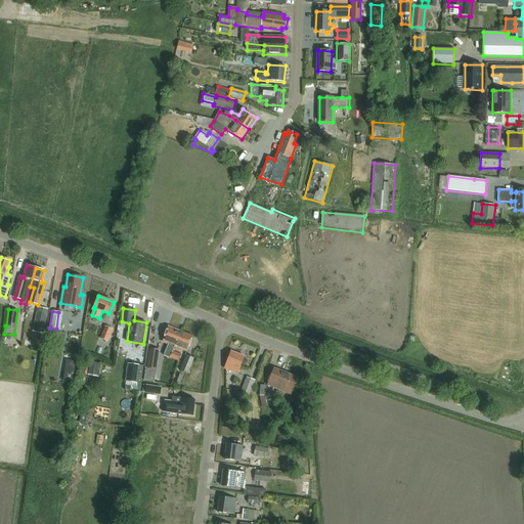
[(36,312),(32,331),(42,333),(46,314),(36,312)]
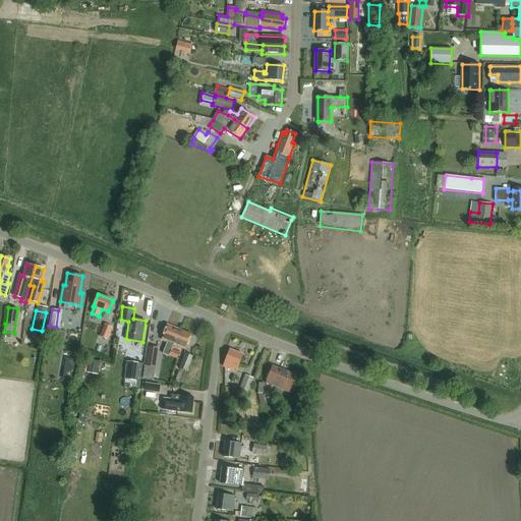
[(108,339),(112,327),(105,324),(100,336),(108,339)]
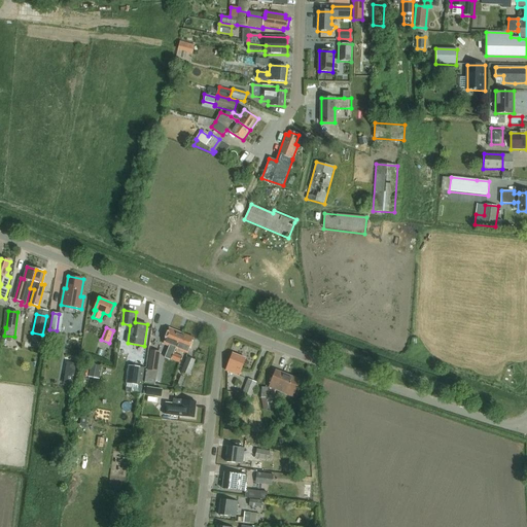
[(175,349),(182,334),(169,328),(164,344),(169,346),(164,357),(171,360),(171,359),(174,353),(175,349)]
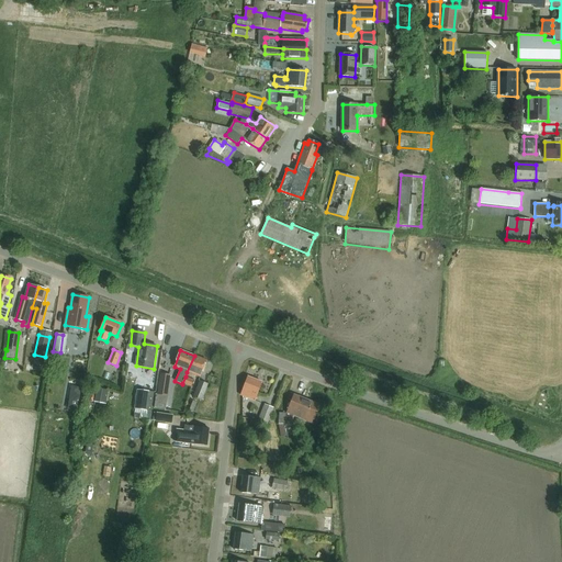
[(201,377),(206,360),(194,356),(187,372),(201,377)]
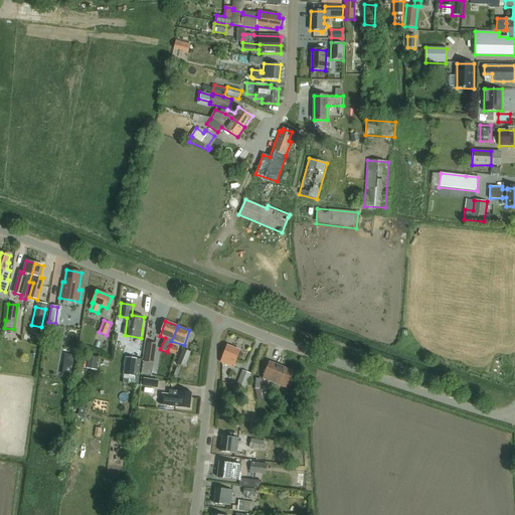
[(146,342),(143,362),(153,363),(156,343),(146,342)]
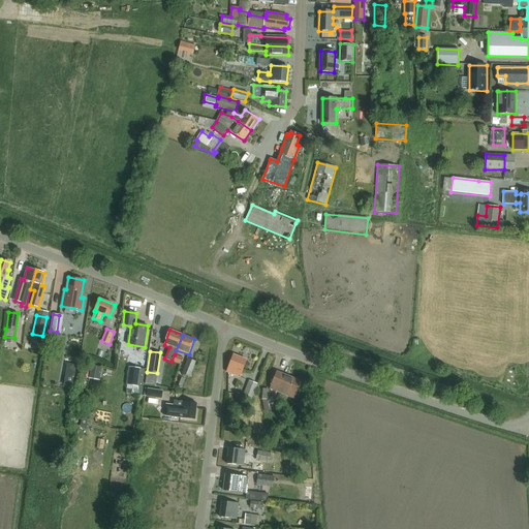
[(227,371),(241,376),(247,361),(234,355),(227,371)]
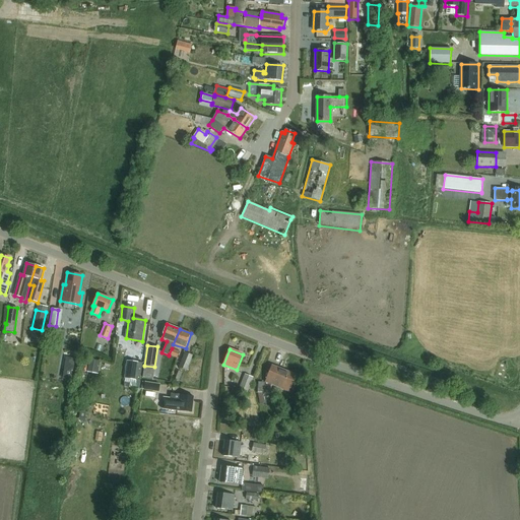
[(192,356),(184,353),(178,367),(186,370),(192,356)]
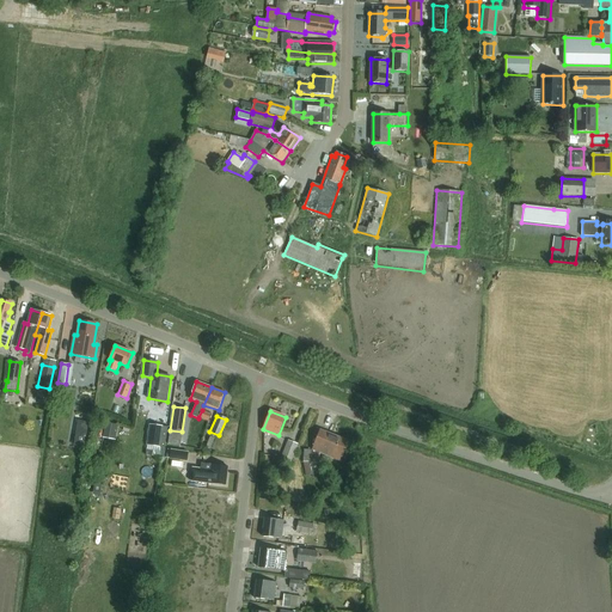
[(104,424),(102,438),(115,440),(117,427),(104,424)]
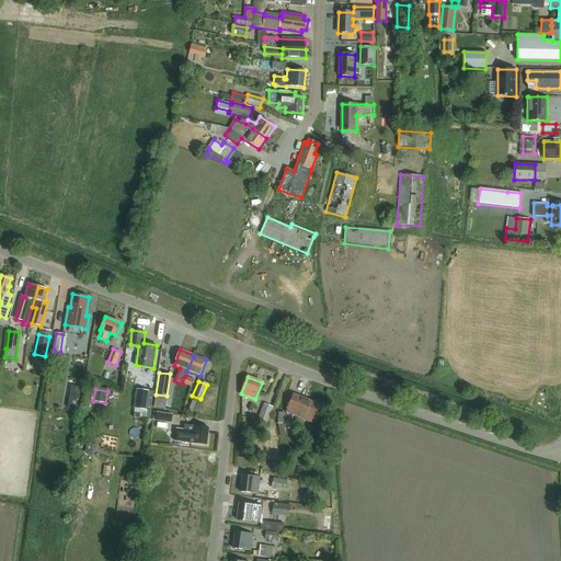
[(137,389),(133,416),(150,420),(153,391),(137,389)]
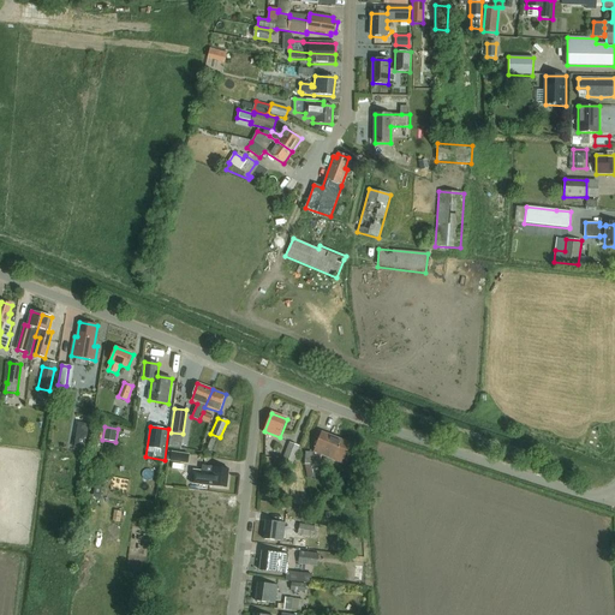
[(328,458),(336,437),(321,431),(314,452),(328,458)]
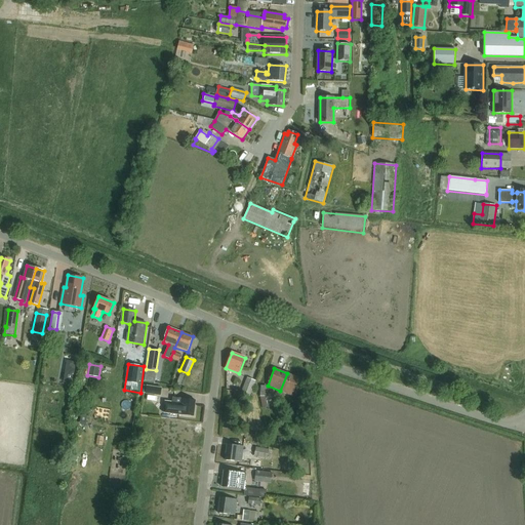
[(293,396),(299,378),(287,373),(280,391),(293,396)]
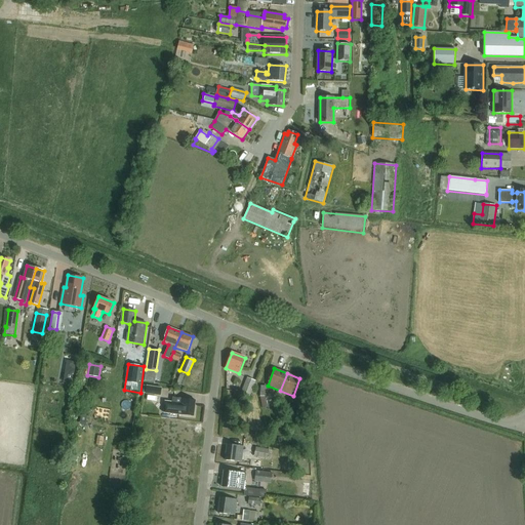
[(257,379),(249,376),(243,392),(251,395),(257,379)]
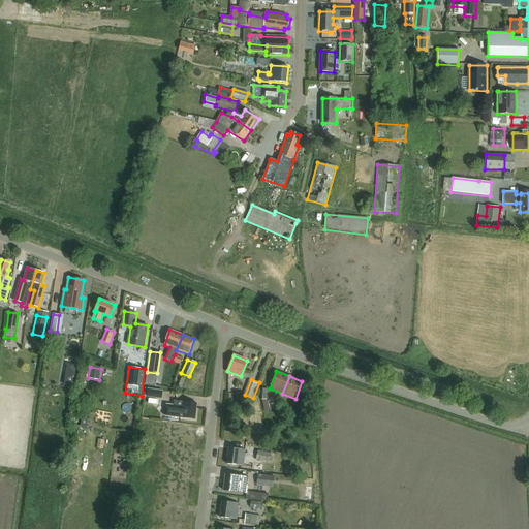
[(162,391),(148,389),(147,396),(161,398),(162,391)]
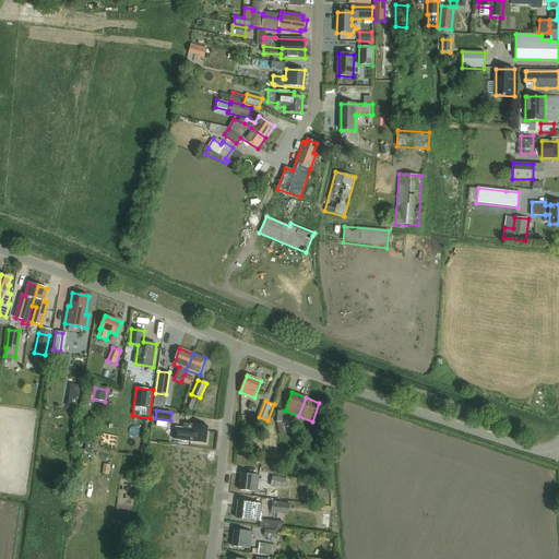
[(207,426),(191,424),(183,423),(182,430),(175,429),(174,439),(205,443),(207,426)]
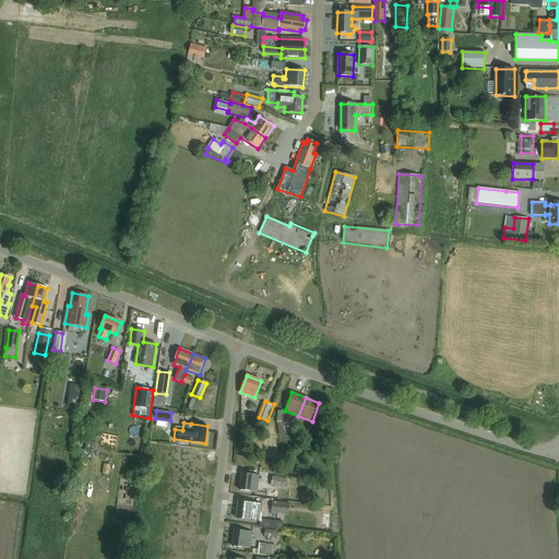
[(96,427),(87,430),(90,436),(98,433),(96,427)]
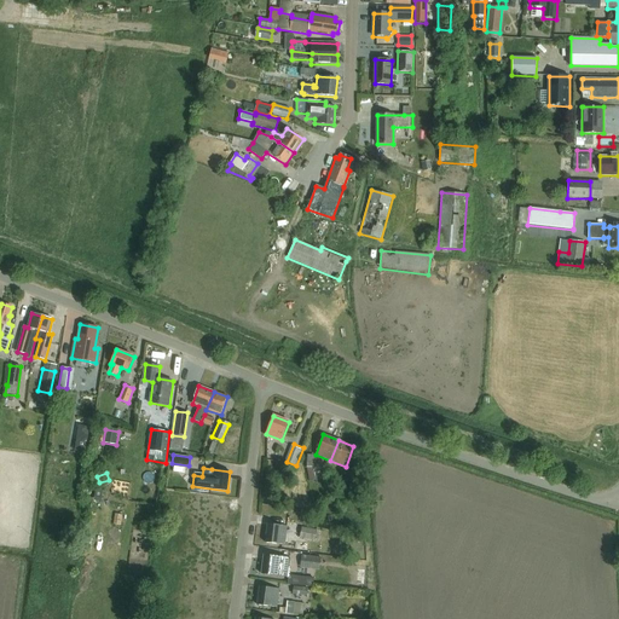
[(204,518),(227,522),(230,503),(207,499),(204,518)]
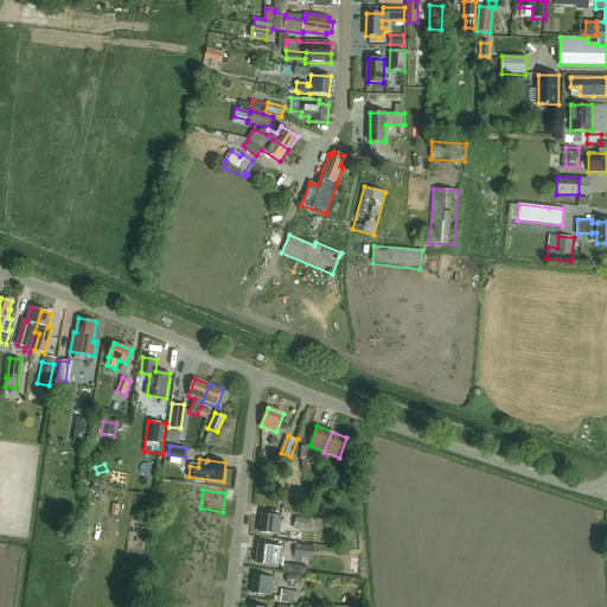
[(287,529),(279,529),(281,516),(263,513),(261,531),(280,534),(279,541),(286,541),(287,529)]
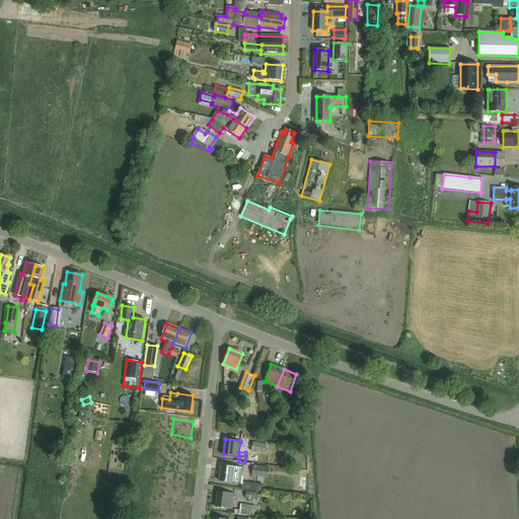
[(272,445),(254,441),(252,450),(270,453),(272,445)]
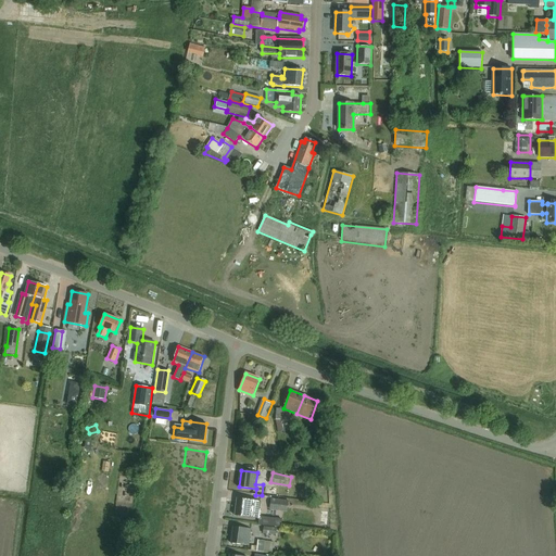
[(202,495),(202,478),(179,478),(178,495),(202,495)]
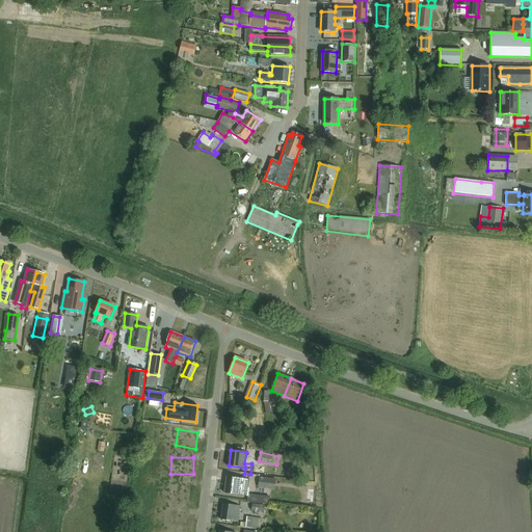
[(265,467),(254,466),(253,472),(264,474),(265,467)]
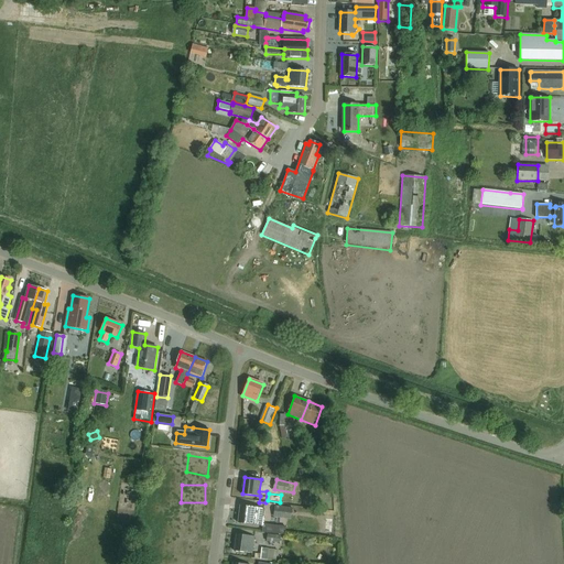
[(264,508),(258,507),(240,505),(239,522),(263,525),(264,508)]
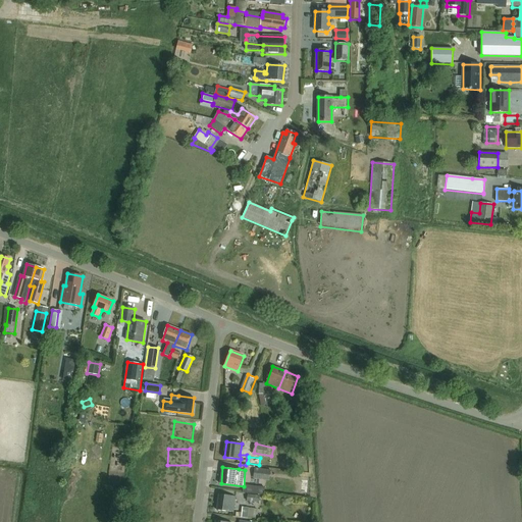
[(271,470),(254,468),(254,477),(270,479),(271,470)]
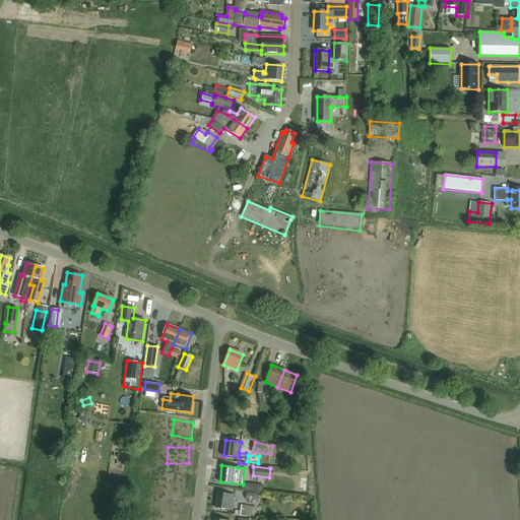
[(172,473),(172,490),(185,490),(186,473),(172,473)]
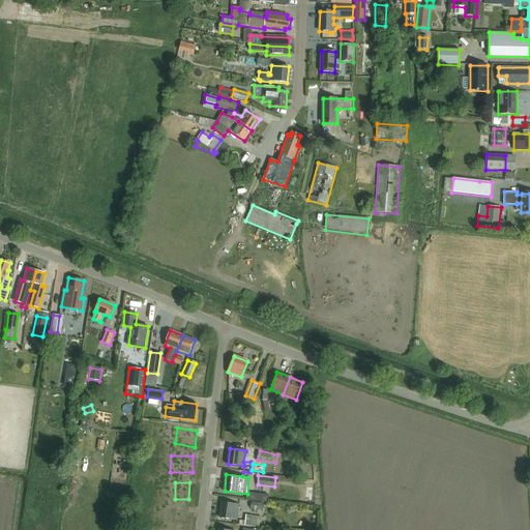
[(306,483),(306,498),(315,498),(316,483),(306,483)]
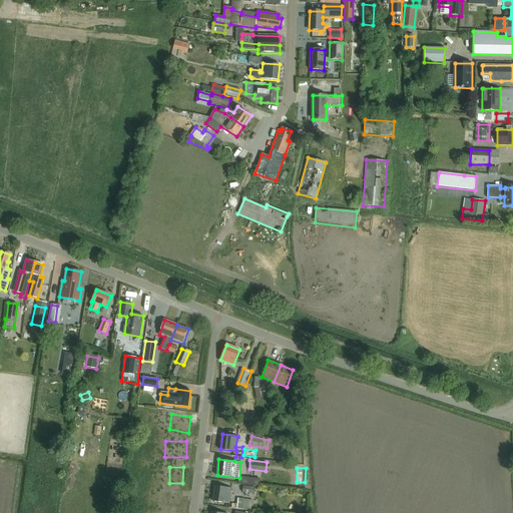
[(164,483),(164,474),(153,474),(153,483),(164,483)]
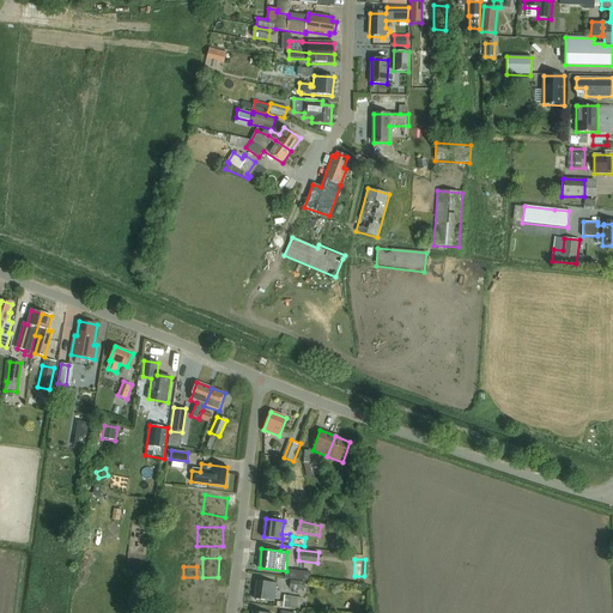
[(298,571),(297,581),(310,582),(311,572),(298,571)]
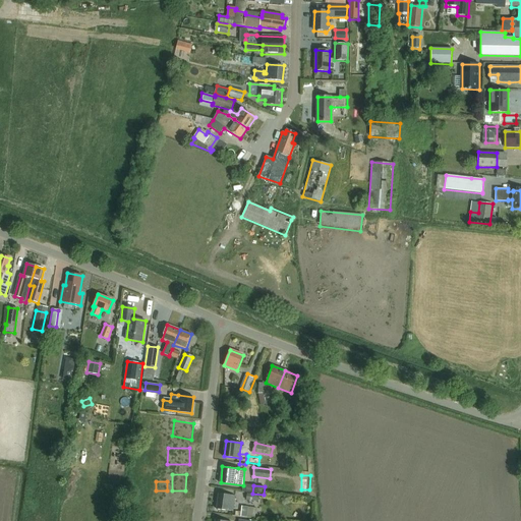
[(219,493),(217,509),(233,511),(234,495),(219,493)]
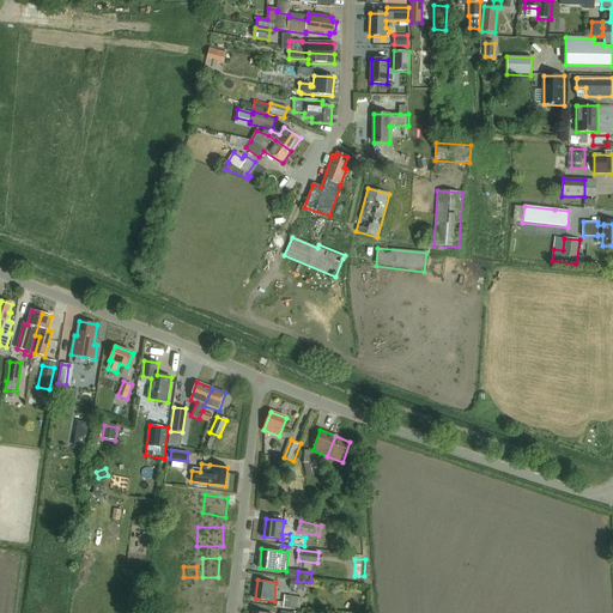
[(195,589),(195,593),(181,593),(181,602),(213,602),(213,589),(195,589)]
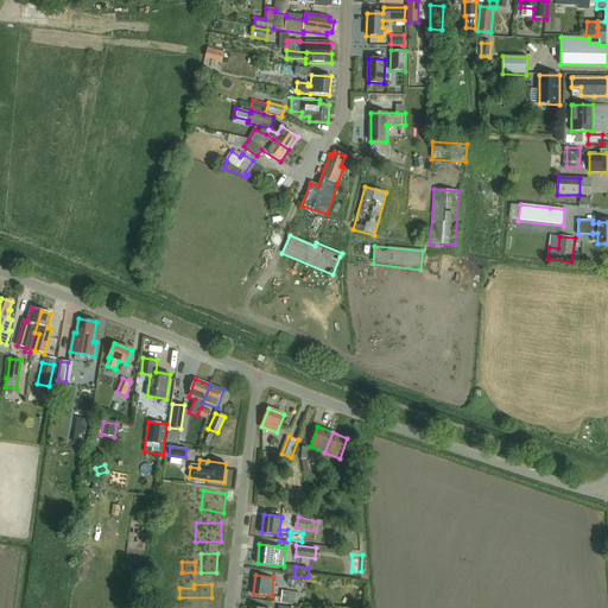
[(290,591),(283,590),(282,602),(296,603),(297,599),(289,597),(290,591)]
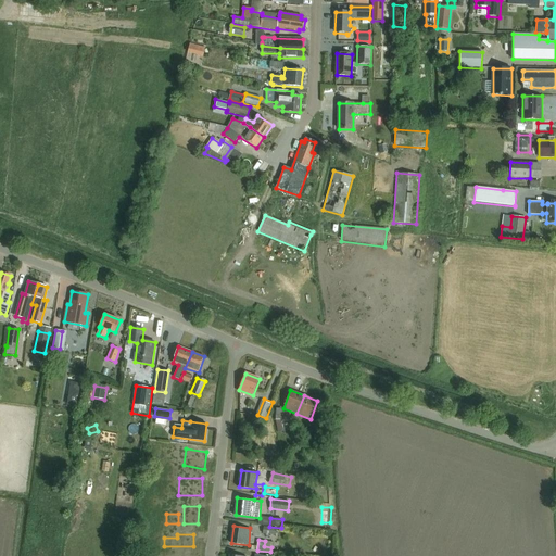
[(155,555),(158,544),(147,542),(144,555),(155,555)]
